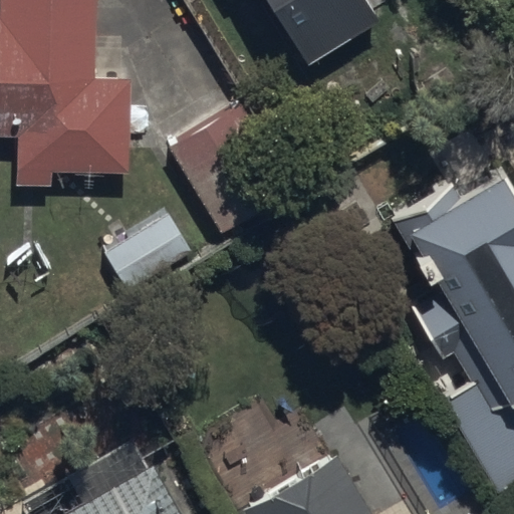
[(0,0),(0,138),(13,139),(12,187),(49,187),(49,174),(127,175),(130,77),(92,77),(93,0),(0,0)]
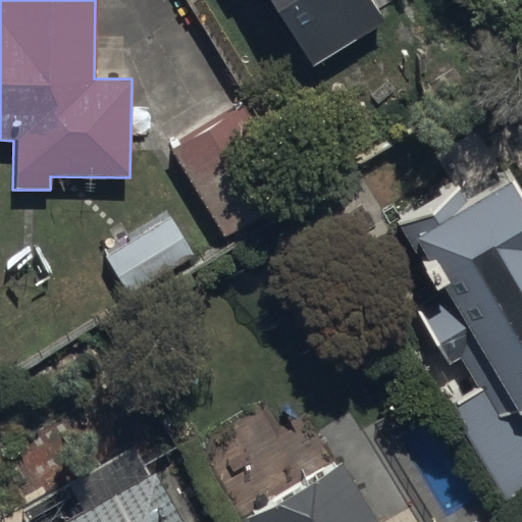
[(270,0),(314,69),(386,23),(371,0),(270,0)]
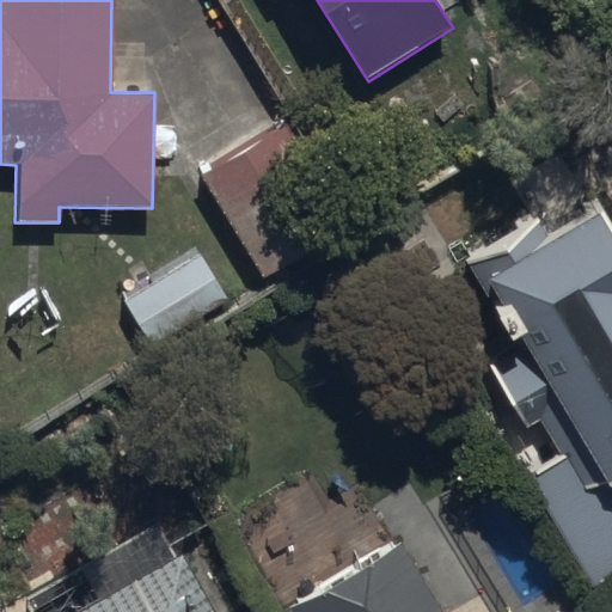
[(282,126),(199,173),(259,280),(343,231),(282,126)]
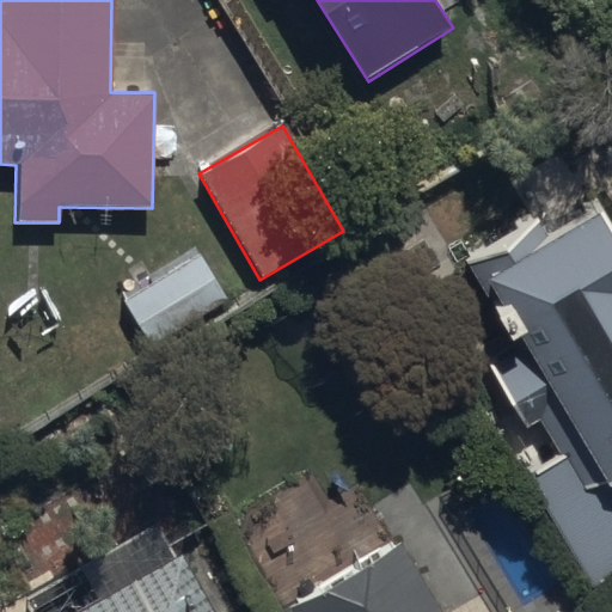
[(557,457),(526,476),(595,589),(611,579),(611,249),(592,215),(546,243),(533,222),(463,267),(512,348),(485,363),(514,410),(526,428),(536,422),(557,457)]
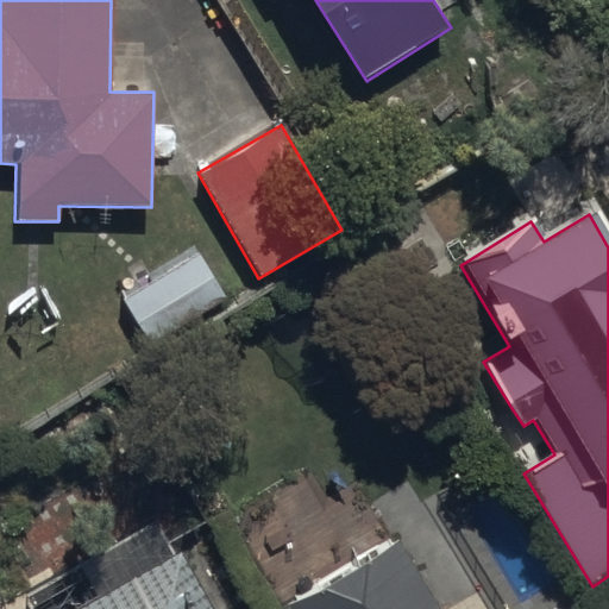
[(119,300),(146,346),(225,300),(198,253),(119,300)]
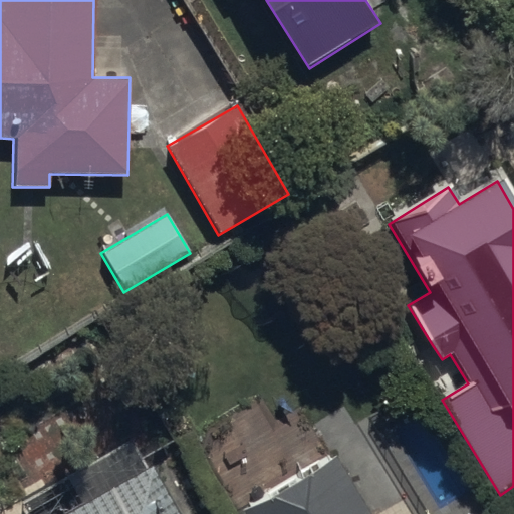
[(22,500),(30,513),(177,513),(151,465),(145,469),(130,441),(22,500)]
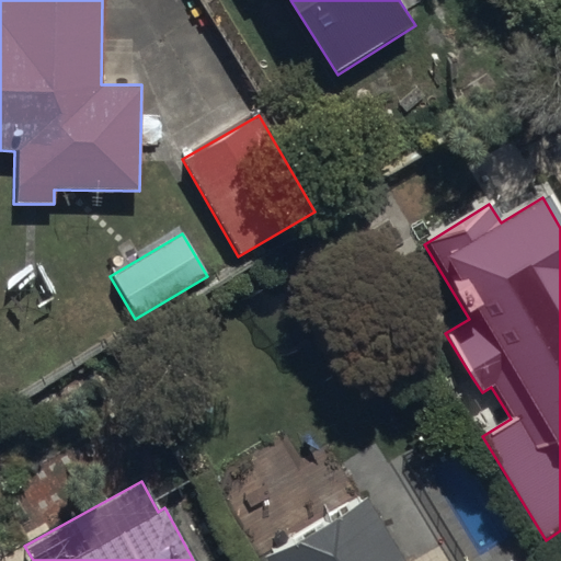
[(399,560),(365,497),(260,557),(261,560),(399,560)]
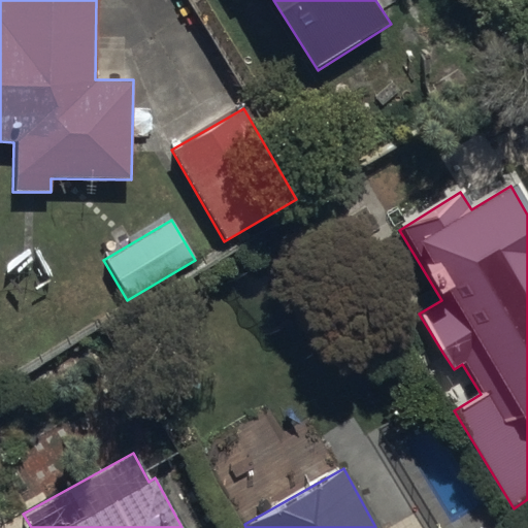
All buildings are outlined.
